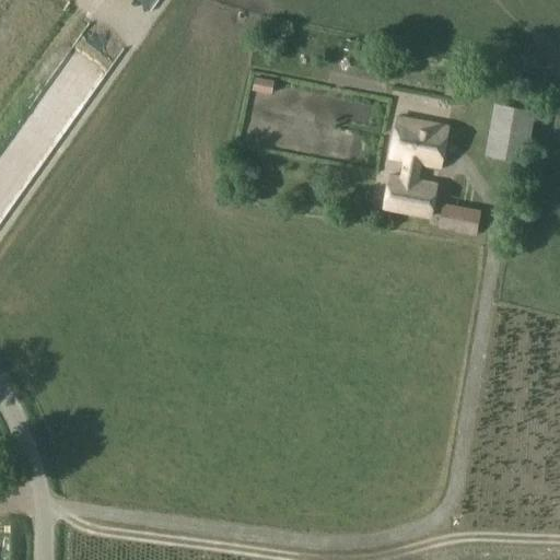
[(347,41),(345,50),(359,53),(361,43),(347,41)]
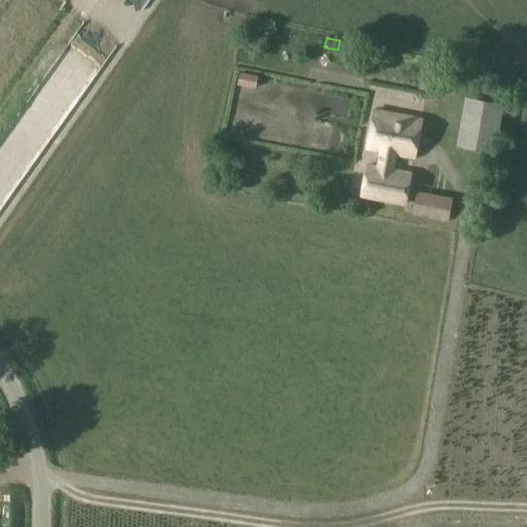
[(421,74),(419,90),(440,93),(444,70),(435,69),(434,73),(432,73),(432,76),(421,74)]
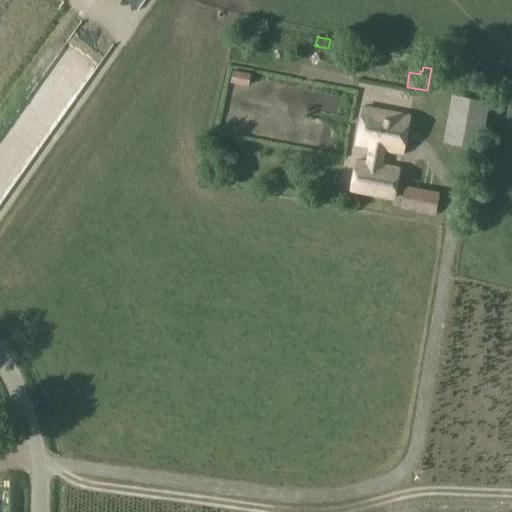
[(233,71),(231,84),(248,87),(250,74),(233,71)]
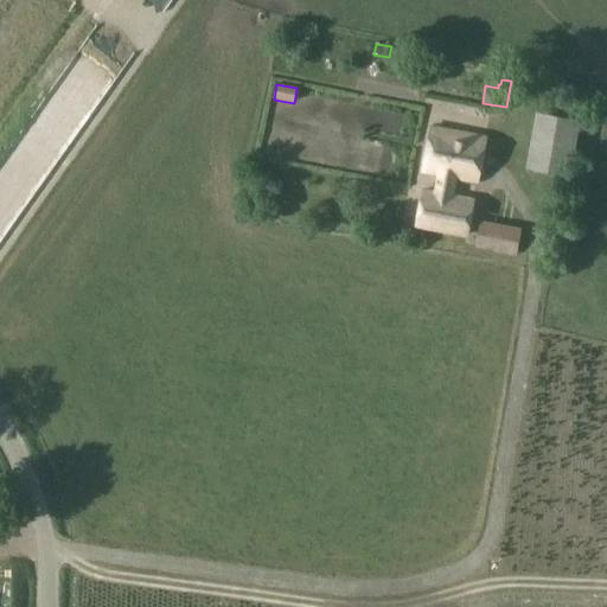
[(525,167),(570,176),(580,120),(535,112),(525,167)]
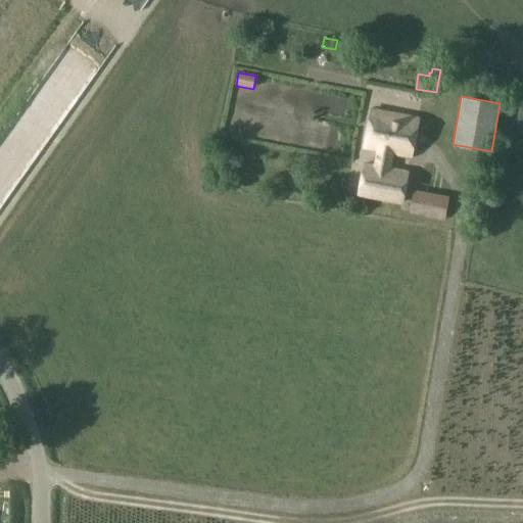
[(377,150),(374,164),(364,162),(358,196),(402,204),(409,172),(392,169),(395,153),(411,156),(418,119),(371,109),(364,148),(377,150)]
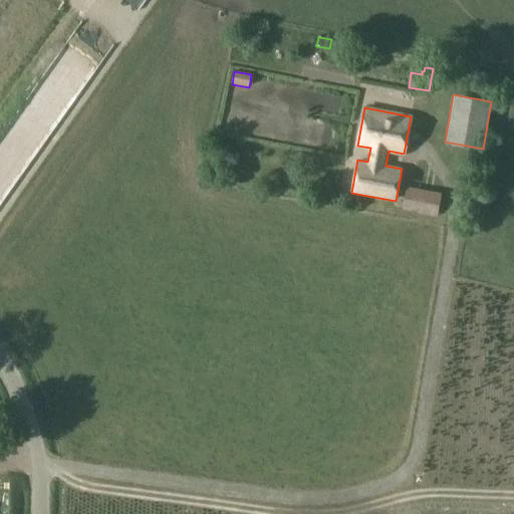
[(402,211),(438,218),(442,194),(406,187),(402,211)]
